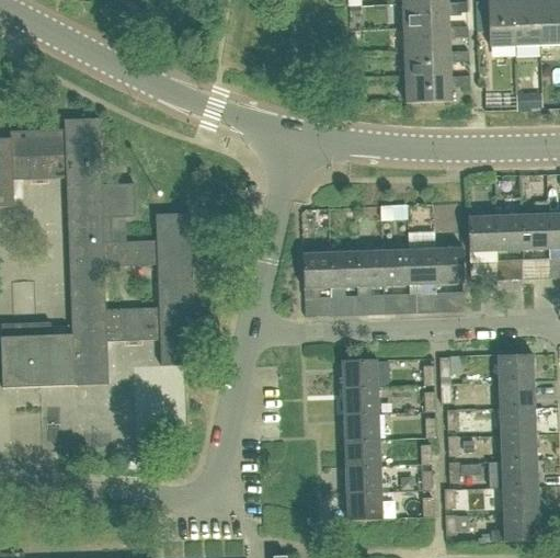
[(517,44),(515,0),(489,0),(491,45),(517,44)]
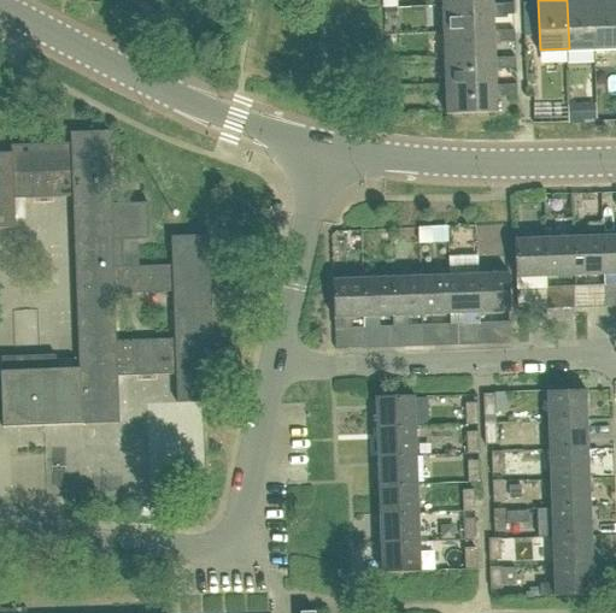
[(596,47),(593,0),(567,0),(569,48),(596,47)]
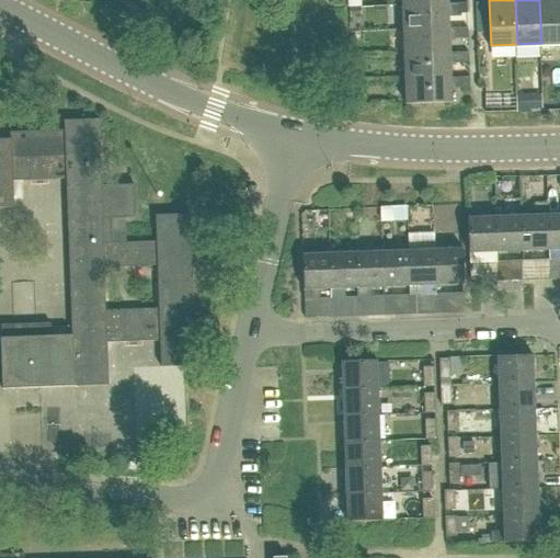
[(539,0),(541,43),(559,42),(559,0),(539,0)]
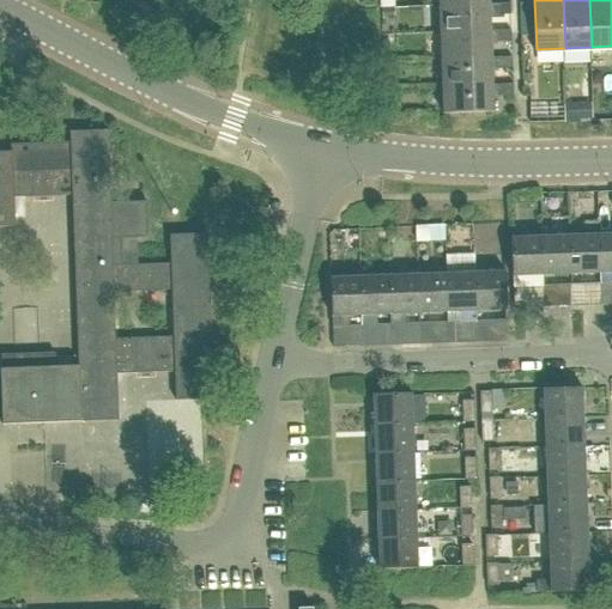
[(442,30),(494,29),(492,13),(513,12),(513,1),(492,2),(492,1),(442,2),(442,30)]
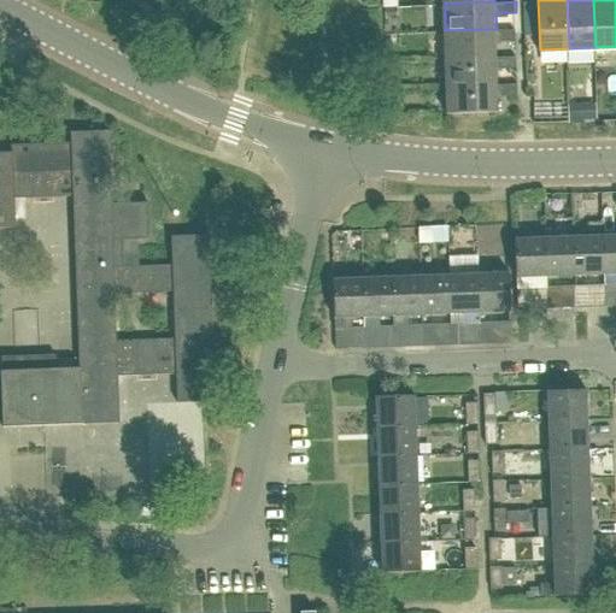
[(446,57),(497,56),(497,41),(517,40),(516,29),(497,29),(445,30),(446,57)]
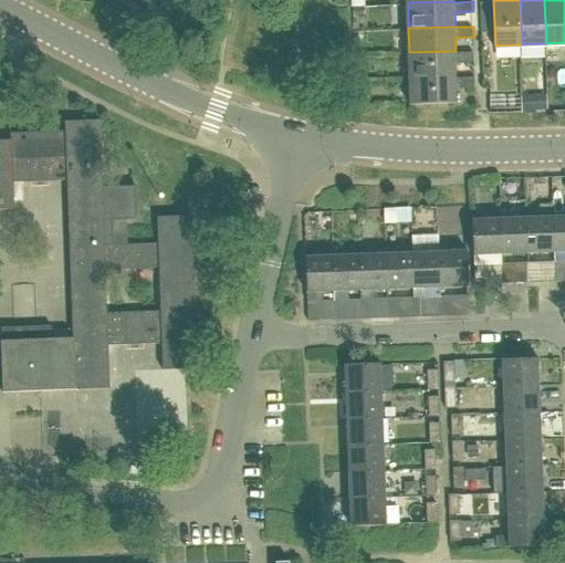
[(410,76),(457,75),(457,62),(475,61),(474,50),(456,51),(409,52),(410,76)]
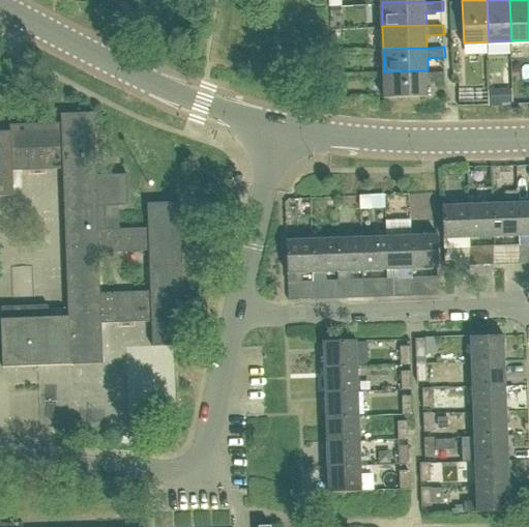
[(428,70),(384,71),(385,96),(429,94),(429,81),(445,81),(445,70),(428,70)]
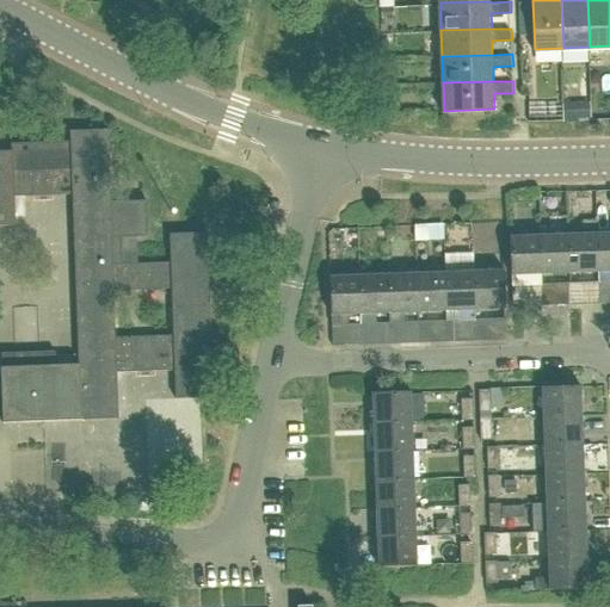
[(164,223),(168,388),(136,389),(137,432),(193,431),(192,386),(207,386),(202,222),(164,223)]
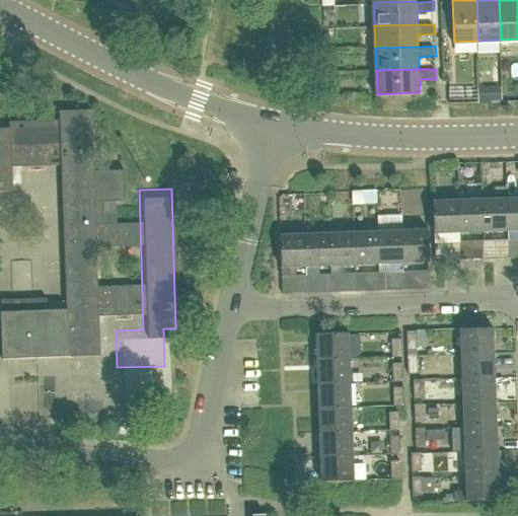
[(509,229),(517,228),(517,195),(508,196),(509,229)]
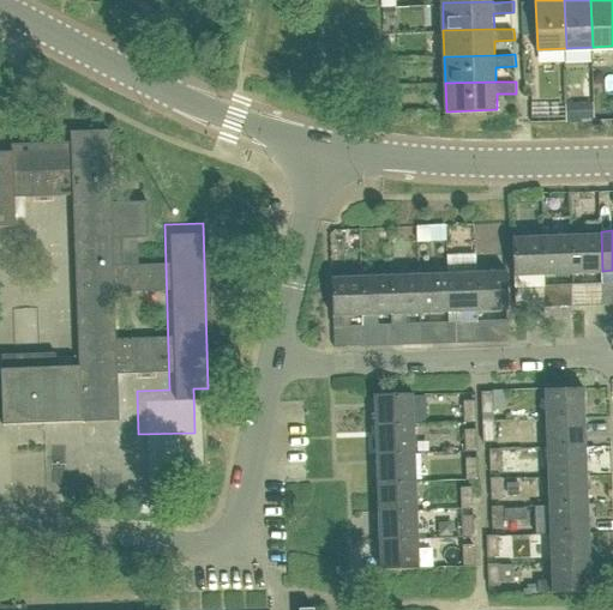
[(574,272),(602,271),(601,231),(572,233),(574,272)]
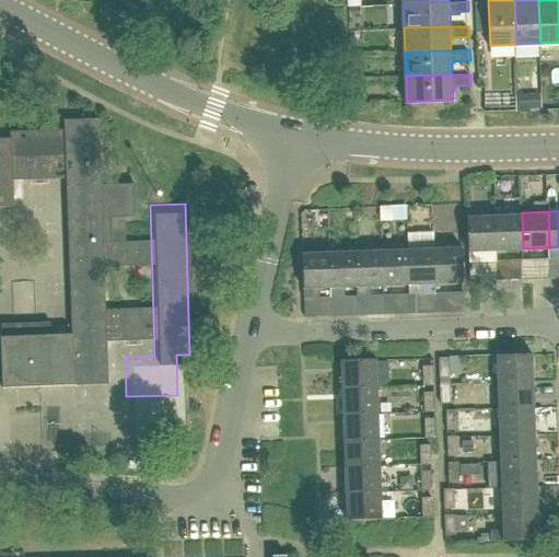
[(497,250),(523,248),(522,212),(496,213),(497,250)]
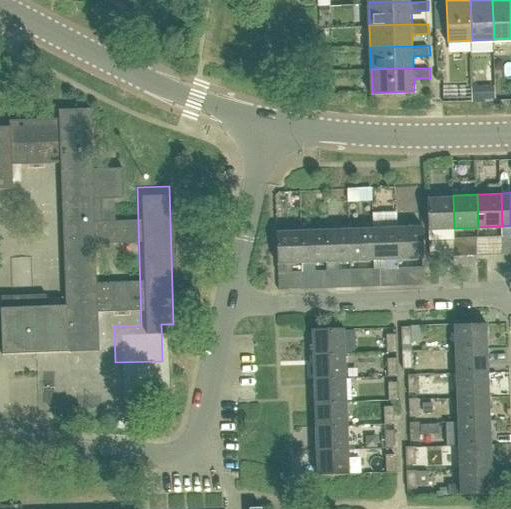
[(428,229),(454,228),(453,195),(427,196),(428,229)]
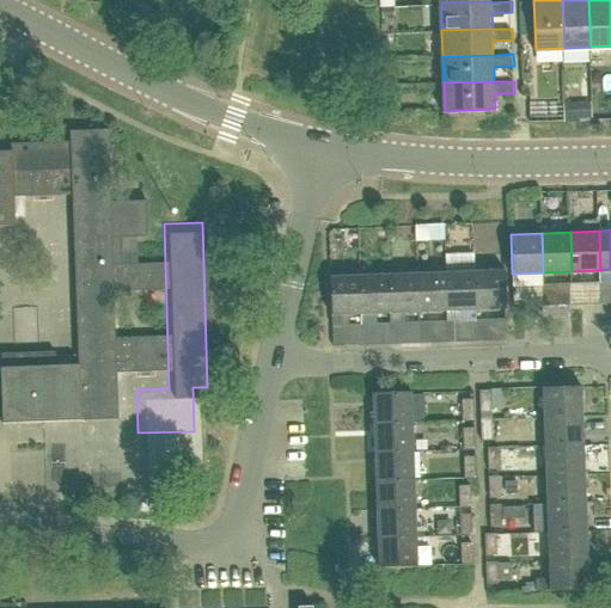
[(475,269),(477,308),(507,307),(505,268),(475,269)]
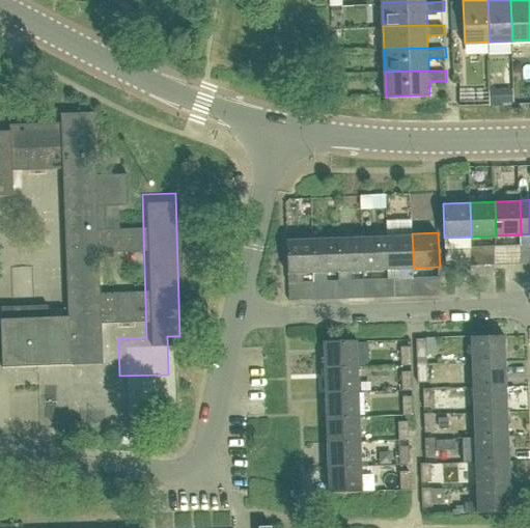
[(397,269),(414,268),(412,233),(387,234),(389,269),(388,269),(389,296),(398,296),(397,269)]
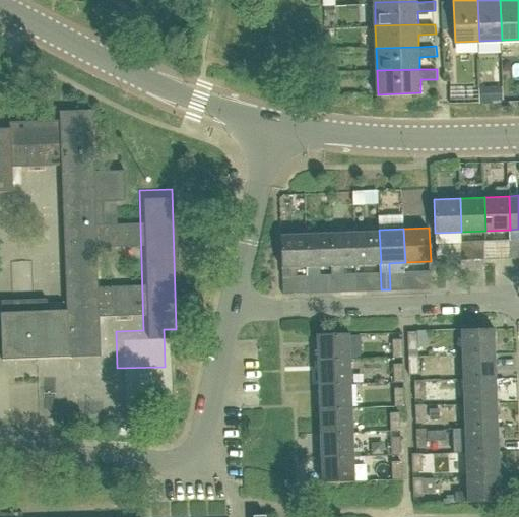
[(357,264),(380,263),(381,263),(379,230),(354,231),(357,264)]
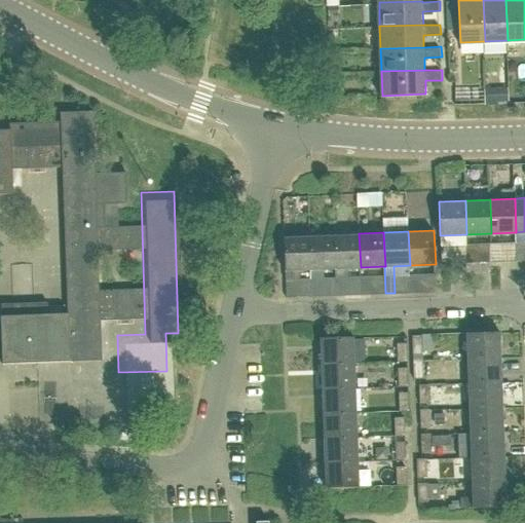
[(344,268),(361,267),(359,233),(334,234),(336,268),(335,268),(336,295),(345,294),(344,268)]
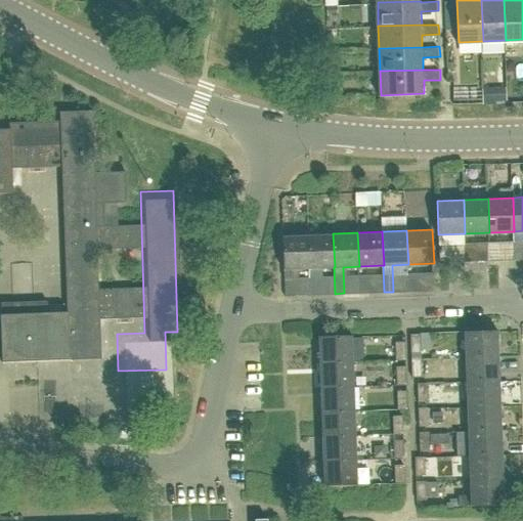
[(318,268),(334,267),(335,267),(333,233),(308,234),(310,268),(309,268),(310,295),(319,294),(318,268)]
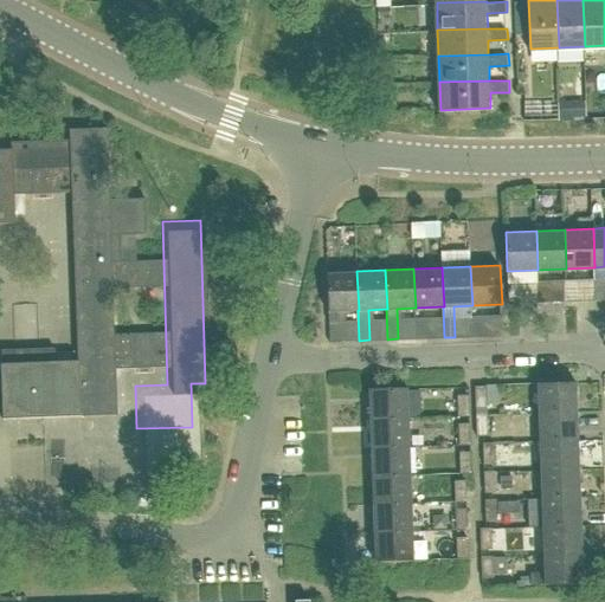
[(340,310),(358,310),(359,310),(356,271),(328,271),(330,342),(341,341),(340,310)]
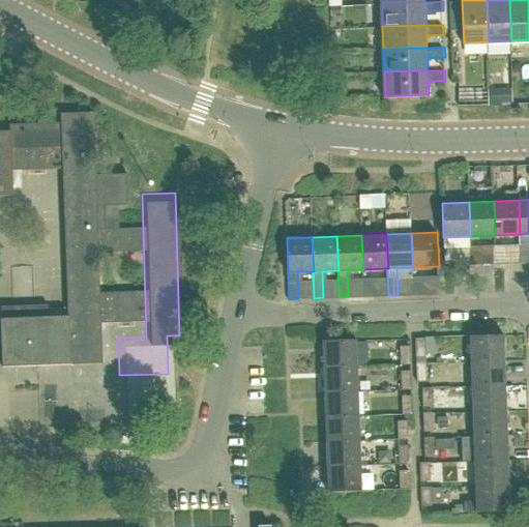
[(520,261),(528,261),(528,242),(519,242),(520,261)]
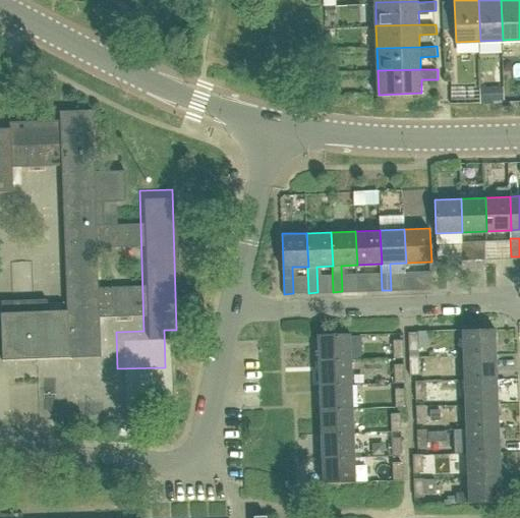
[(486,257),(496,257),(496,239),(485,239),(486,257)]
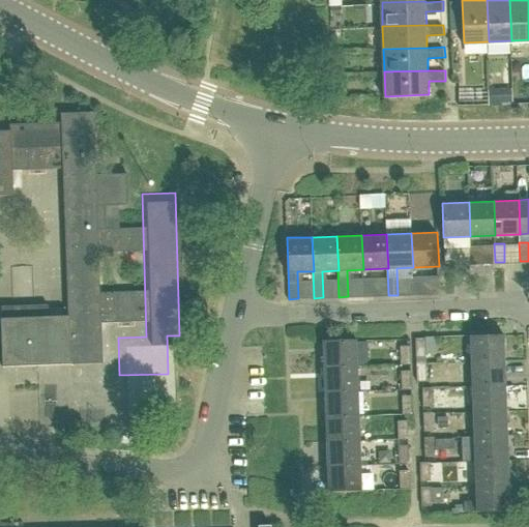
[(470,263),(479,263),(479,244),(469,244),(470,263)]
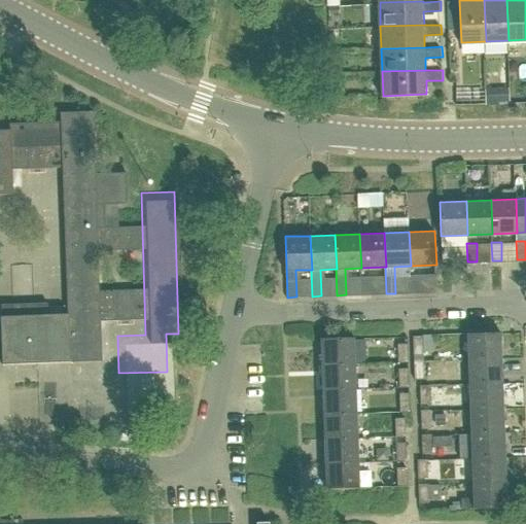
[(0,357),(94,354),(92,306),(121,305),(120,282),(92,283),(91,244),(60,245),(62,307),(0,309),(0,357)]
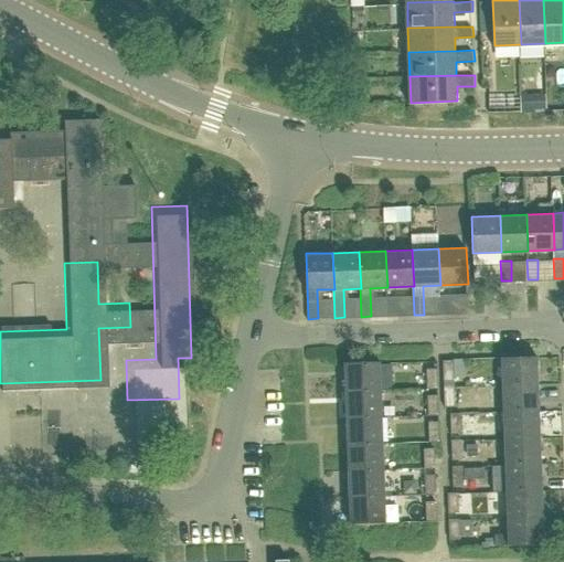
[(475,282),(485,282),(485,262),(474,262),(475,282)]
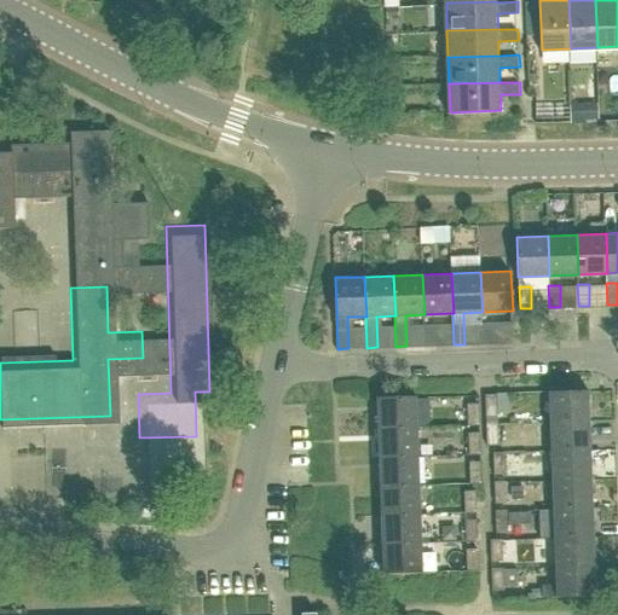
[(483,343),(494,343),(494,321),(481,321),(483,343)]
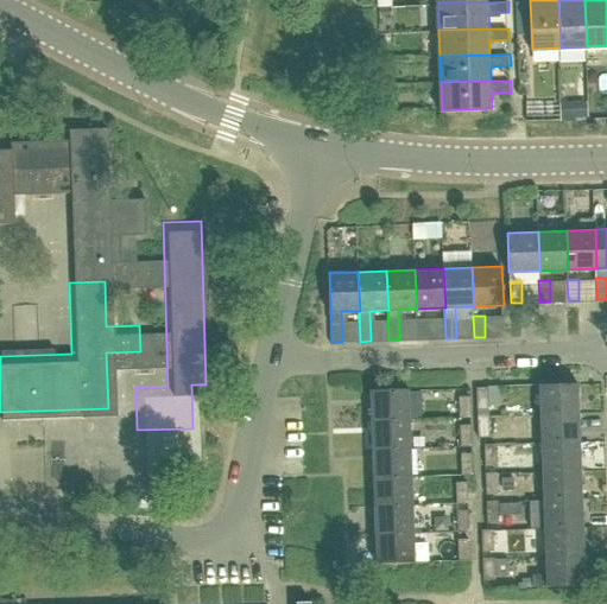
[(417,339),(428,339),(428,317),(416,318),(417,339)]
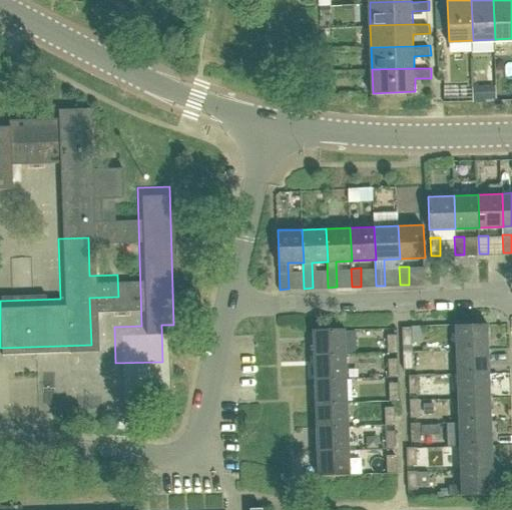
[(456,348),(489,347),(488,322),(455,323),(456,348)]
